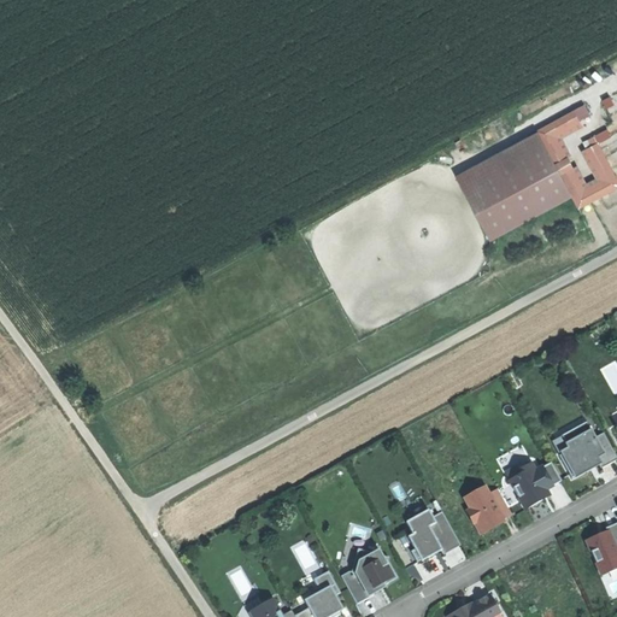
[(547,95),(552,104),(577,90),(573,82),(547,95)]
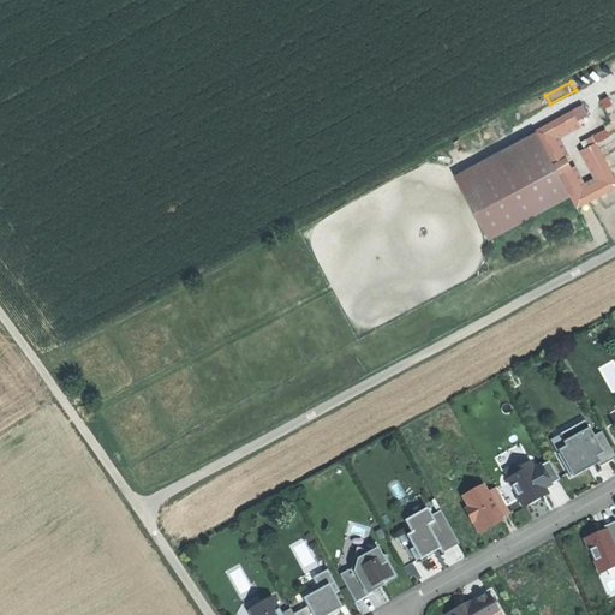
[(575,109),(537,131),(544,142),(555,163),(566,157),(553,135),(580,119),(575,109)]
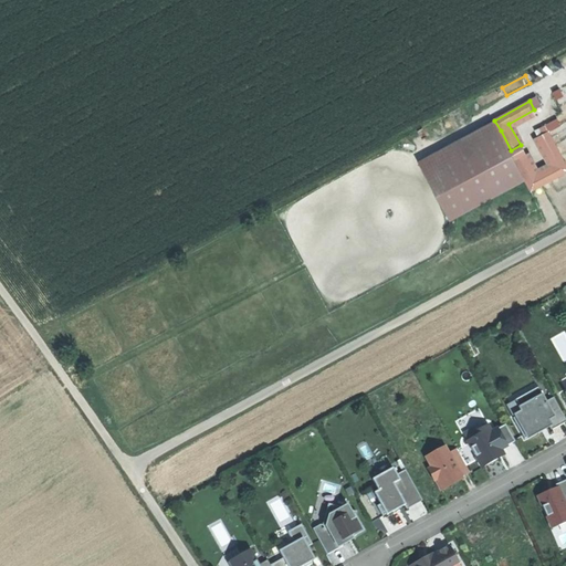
[(421,160),(427,171),(501,130),(494,121),(421,160)]
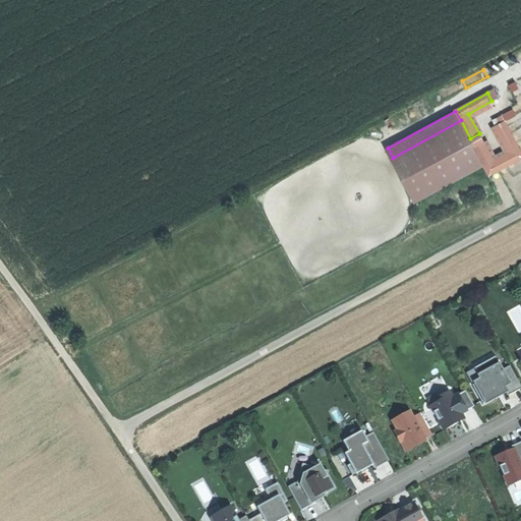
[(497,118),(499,123),(506,120),(503,115),(497,118)]
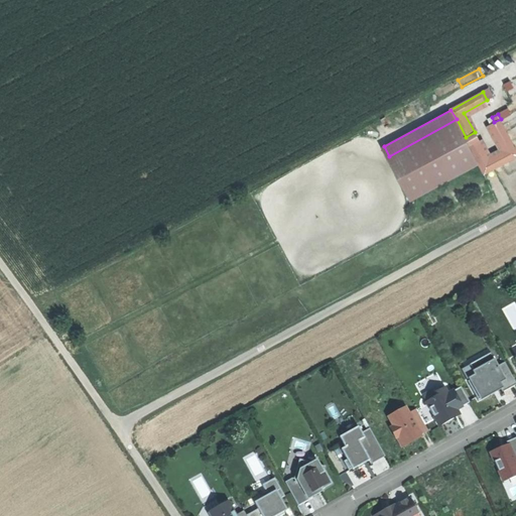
[(412,199),(480,161),(471,145),(466,137),(457,119),(389,156),(412,199)]
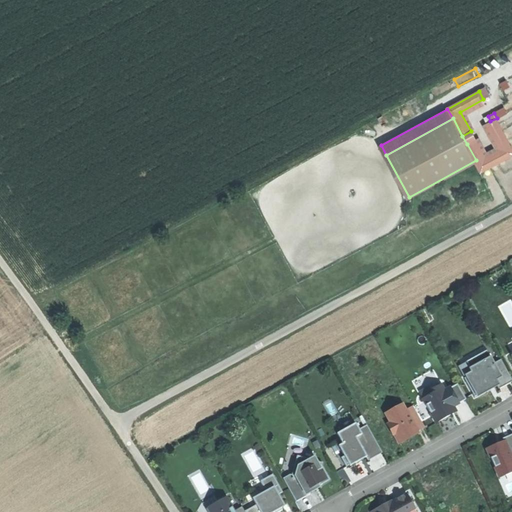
[(487,160),(476,139),(467,144),(476,160),(482,173),(511,156),(511,145),(497,118),(490,121),(488,122),(504,150),(487,160)]
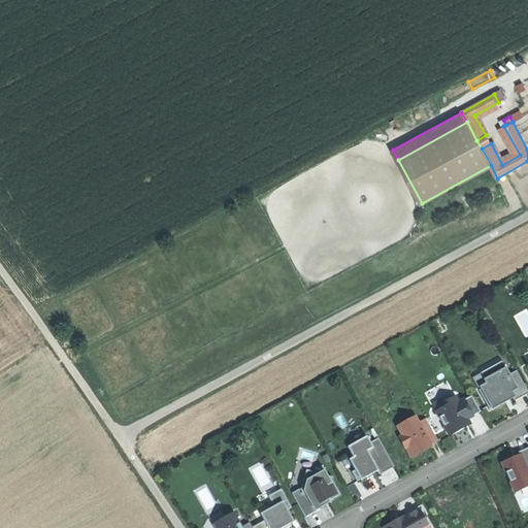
[(491,143),(486,135),(476,140),(482,149),(491,143)]
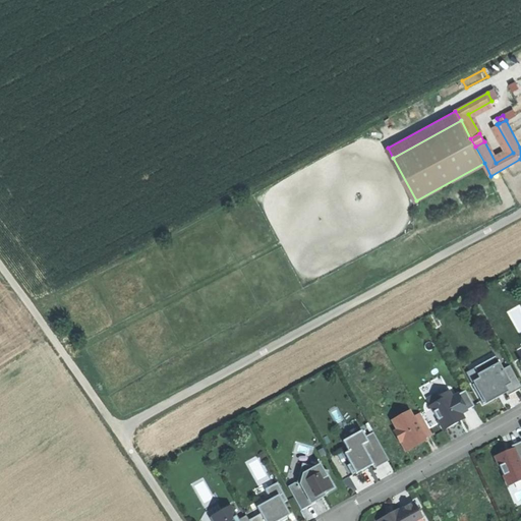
[(520,388),(520,386),(509,365),(503,369),(496,356),(482,363),(486,369),(477,374),(480,380),(471,385),(481,403),(496,395),(504,391),(507,396),(520,388)]
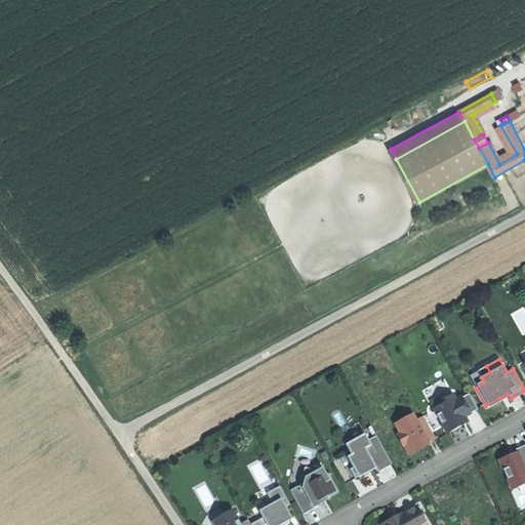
[(478,371),(481,377),(490,372),(486,366),(478,371)]
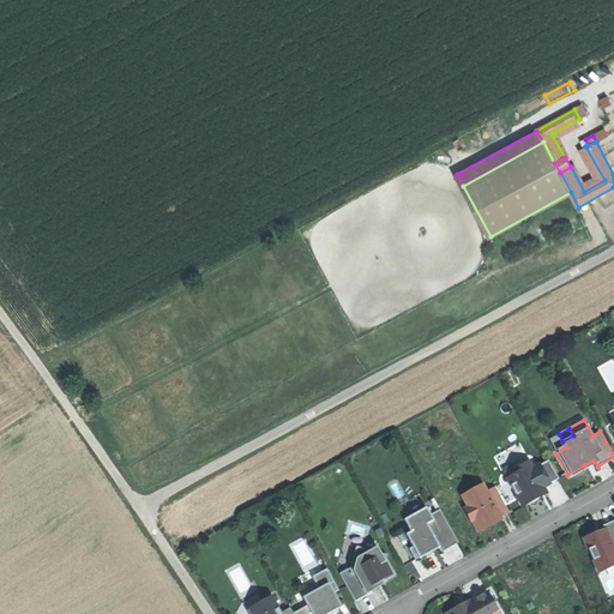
[(542,486),(558,477),(546,459),(530,468),(525,459),(513,467),(516,471),(504,479),(522,507),(535,499),(546,493),(542,486)]
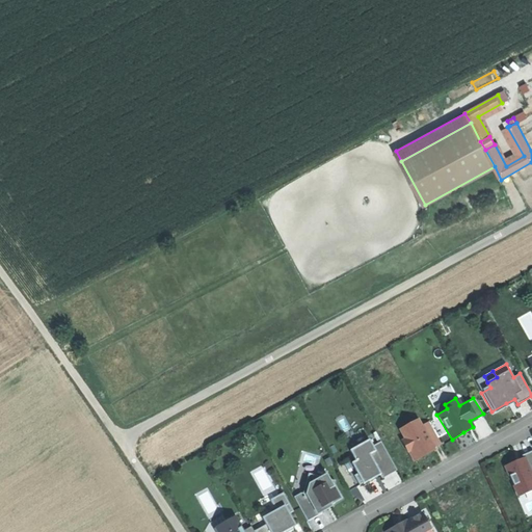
[(433,408),(436,415),(447,408),(445,404),(443,402),(433,408)]
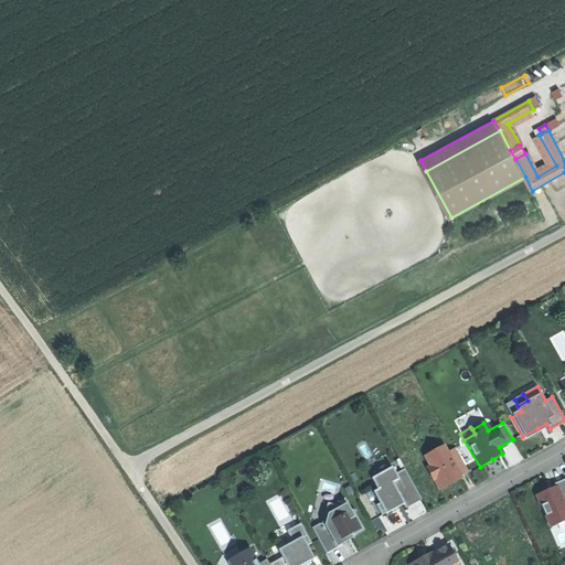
[(464,461),(456,448),(448,452),(445,446),(426,456),(432,465),(427,467),(434,479),(438,476),(444,486),(452,481),(461,476),(461,475),(456,466),(464,461)]
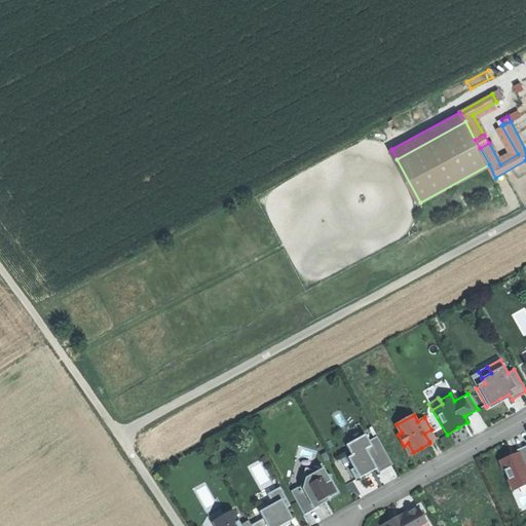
[(437,439),(431,429),(424,434),(429,442),(437,439)]
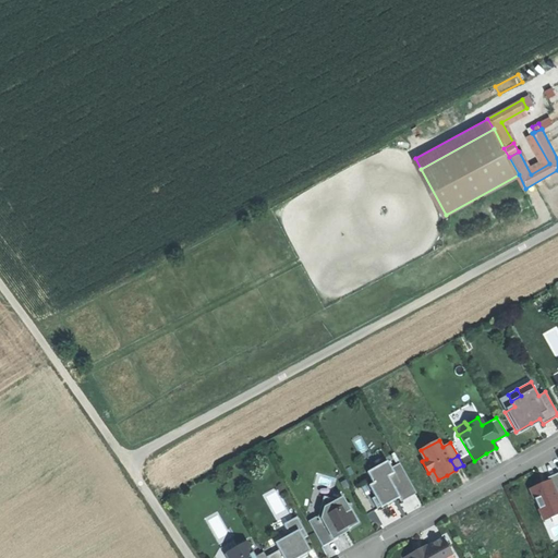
[(400,501),(415,494),(399,463),(390,469),(386,461),(366,473),(372,484),(368,486),(380,508),(393,500),(398,498),(400,501)]
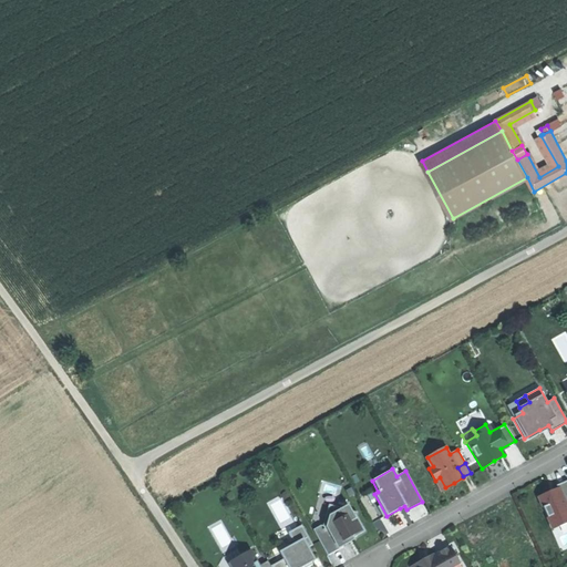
[(441,491),(445,487),(440,477),(435,481),(441,491)]
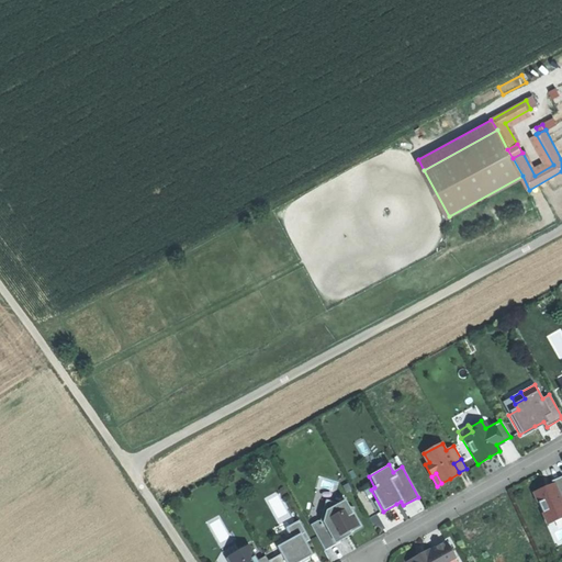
[(552,485),(554,489),(561,505),(561,476),(551,482),(552,485)]
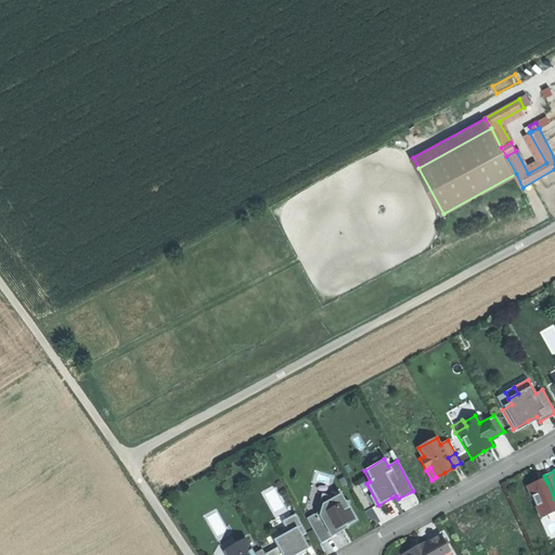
[(537,483),(526,488),(536,507),(541,505),(546,517),(554,513),(554,499),(547,482),(538,487),(537,483)]
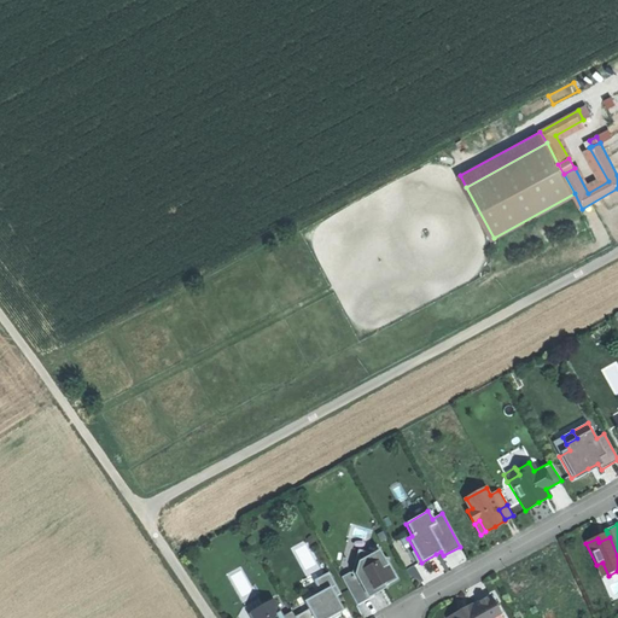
[(351,577),(343,582),(357,607),(374,599),(373,598),(371,593),(383,587),(384,589),(385,588),(397,581),(388,564),(388,560),(357,553),(350,575),(351,576),(351,577)]
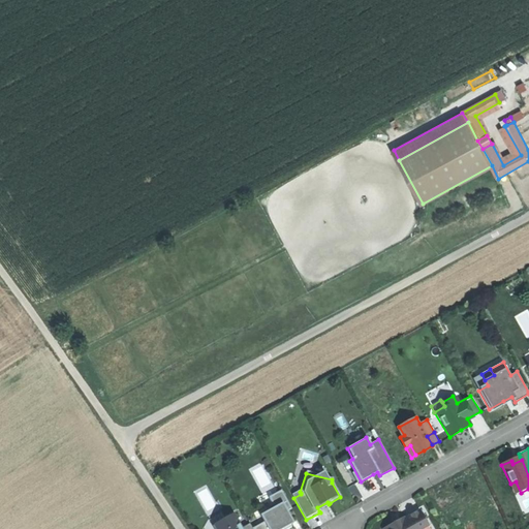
[(516,495),(521,493),(516,481),(510,484),(516,495)]
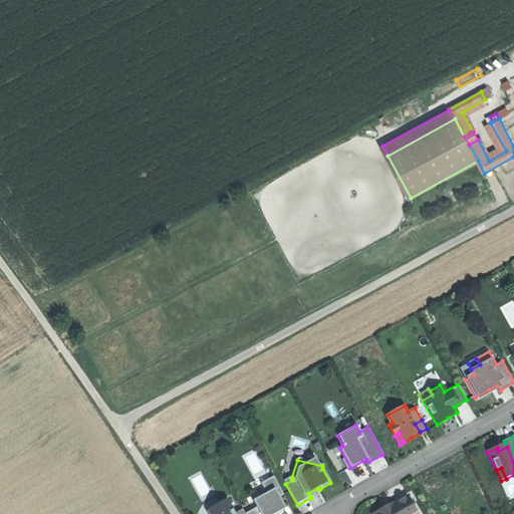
[(261,484),(266,494),(270,491),(275,500),(278,498),(283,496),(273,478),(261,484)]
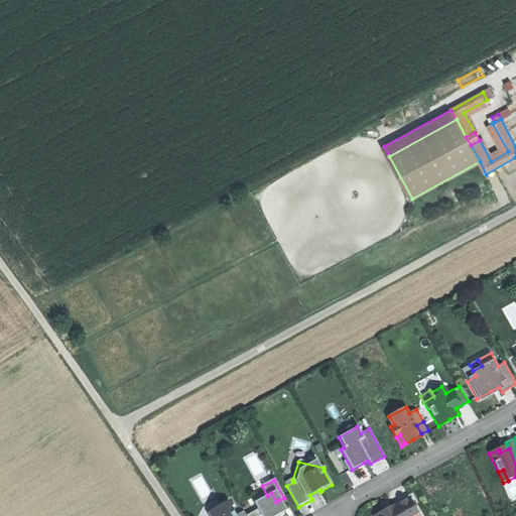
[(321,493),(321,491),(320,492),(319,490),(309,495),(311,499),(317,495),(321,493)]
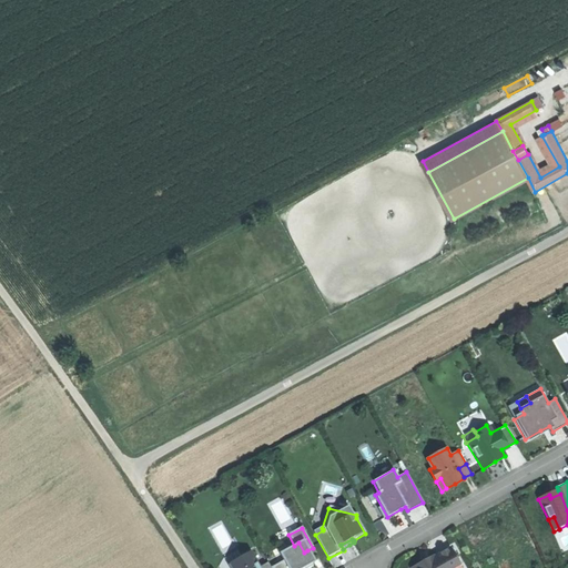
[(271,567),(311,567),(312,567),(311,566),(304,553),(298,543),(294,546),(280,554),(283,561),(271,567)]
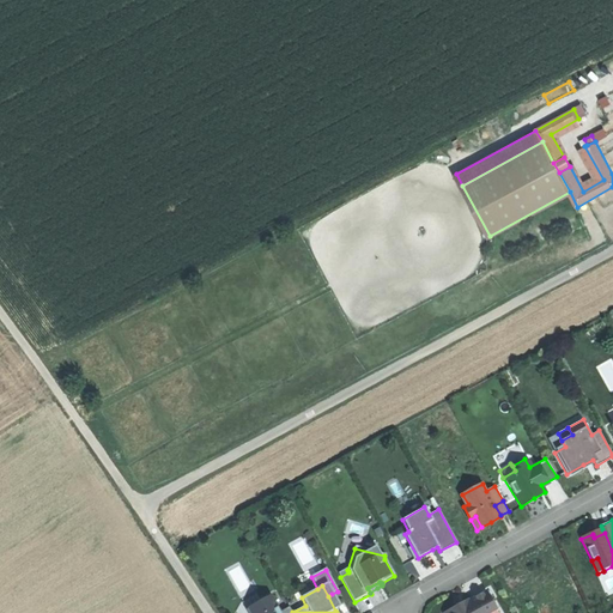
[(498,612),(486,590),(466,602),(445,612),(498,612)]
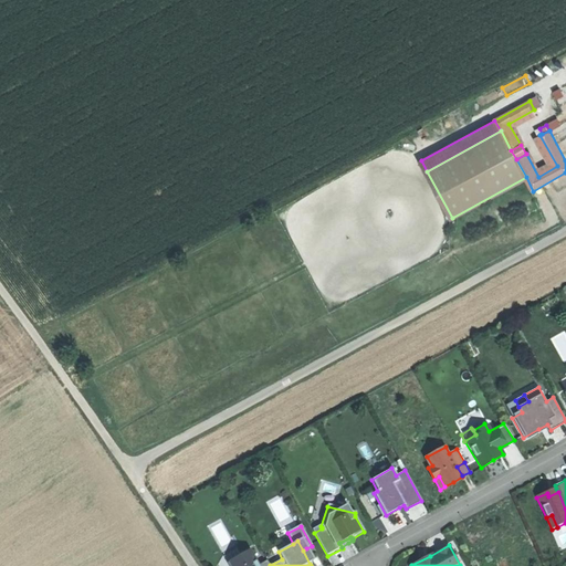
[(314,562),(306,548),(303,551),(310,564),(314,562)]
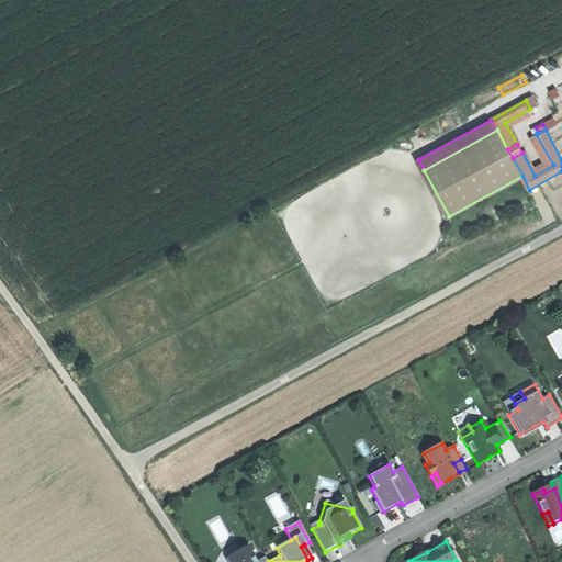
[(267,561),(266,558),(256,561),(255,561),(248,548),(225,560),(226,561),(267,561)]
